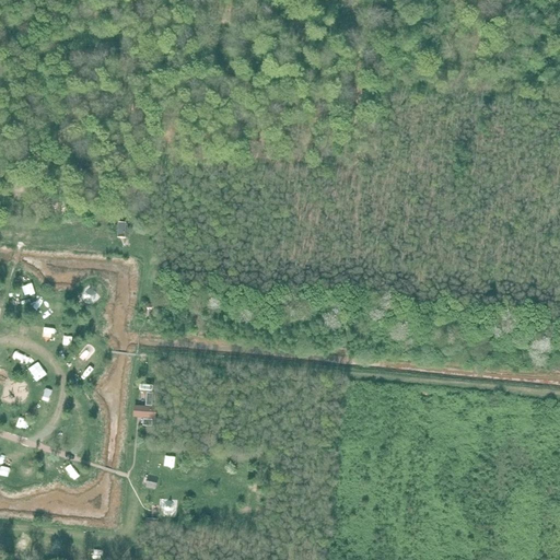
[(68,217),(62,199),(53,201),(58,219),(68,217)]
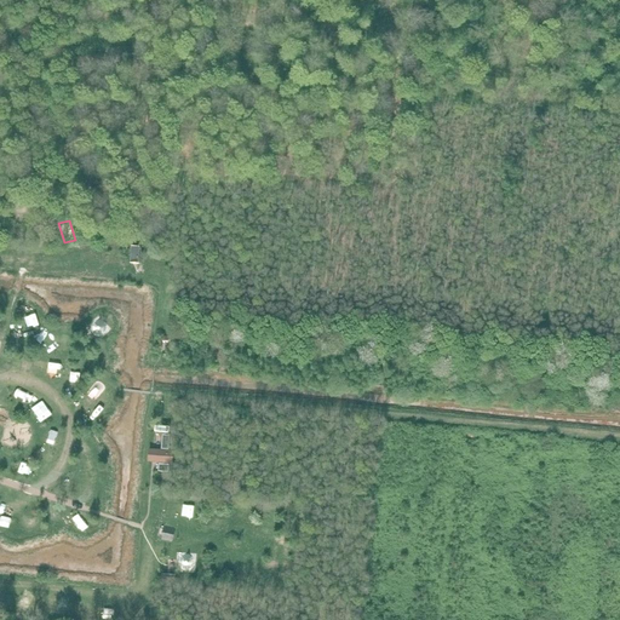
[(105,327),(104,325),(103,323),(101,322),(97,321),(95,322),(93,323),(91,325),(90,327),(90,329),(90,332),(92,334),(93,337),(96,338),(99,338),(102,337),(104,336),(105,333),(107,331),(105,327)]
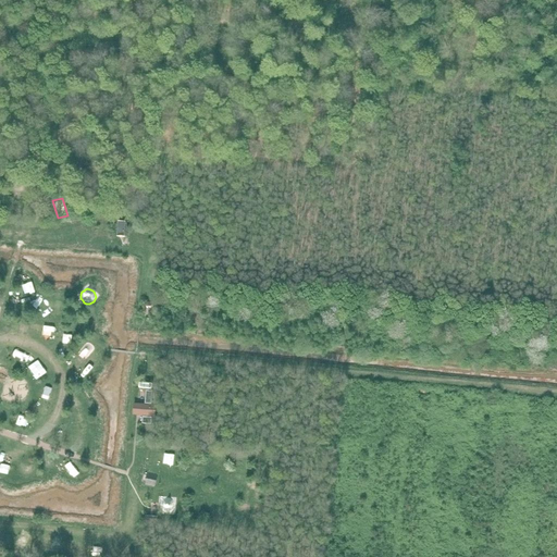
[(156,417),(157,405),(148,404),(152,404),(153,391),(150,391),(150,388),(152,388),(153,383),(140,382),(139,387),(147,388),(147,391),(146,405),(134,404),(134,415),(144,416),(143,423),(152,424),(152,417),(156,417)]
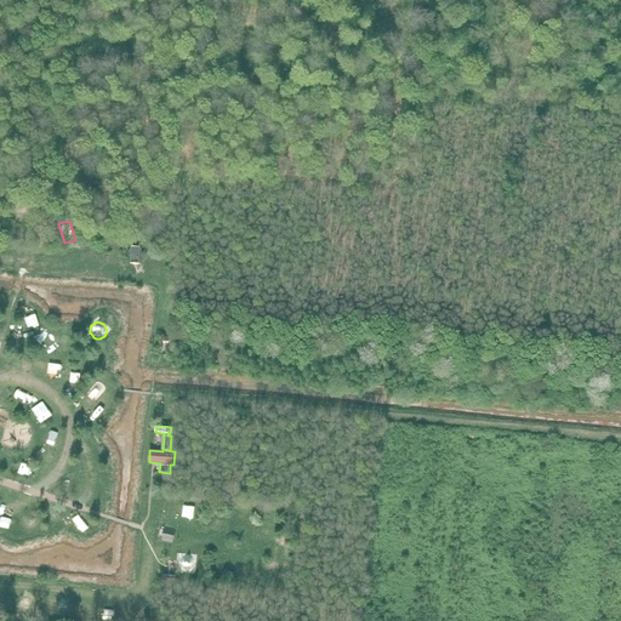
[(176,529),(164,527),(161,541),(172,543),(176,529)]
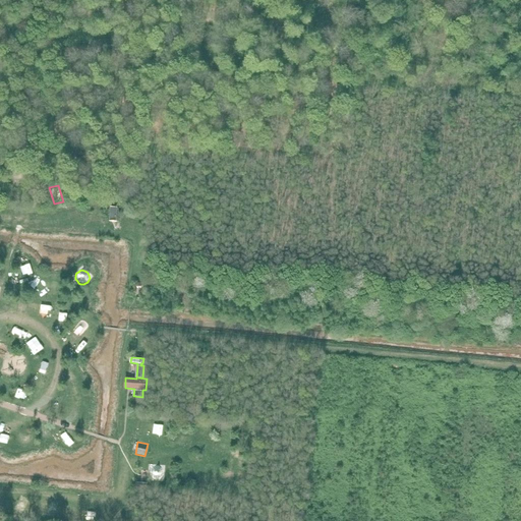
[(163,477),(164,475),(164,473),(164,471),(163,469),(161,468),(159,467),(157,467),(155,467),(154,468),(152,470),(151,472),(151,474),(152,476),(153,478),(155,479),(157,480),(159,479),(161,479),(163,477)]
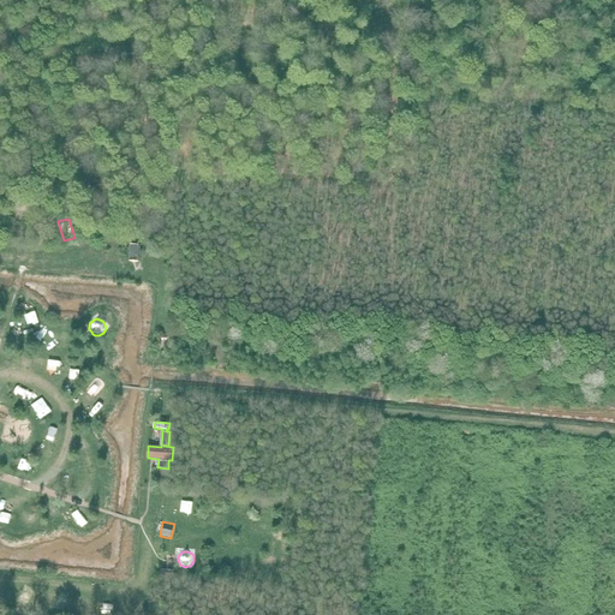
All buildings are outlined.
